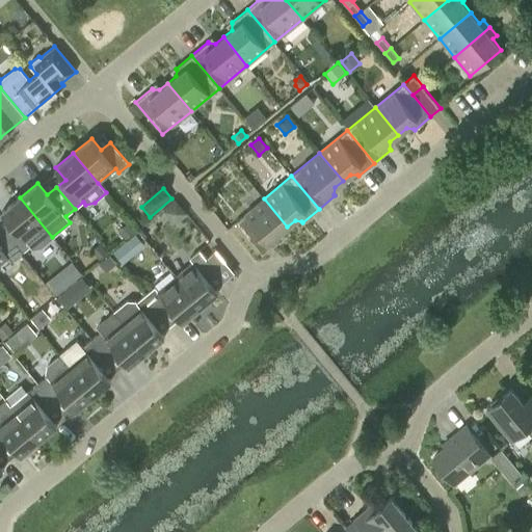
[(2,212),(11,224),(2,232),(21,254),(30,246),(32,248),(41,246),(52,237),(20,197),(2,212)]
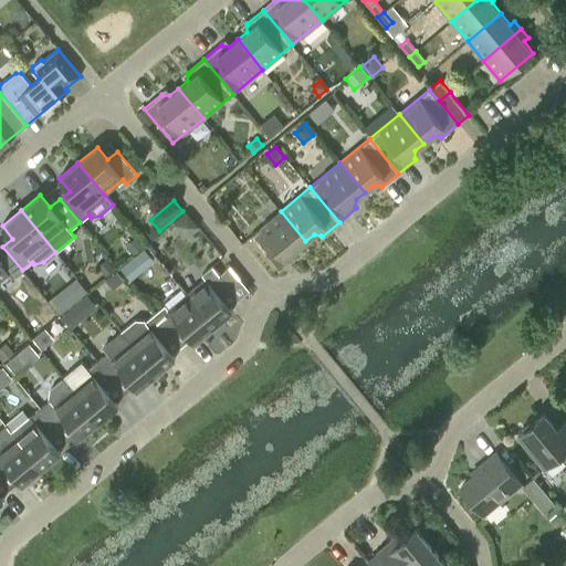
[(296,249),(305,241),(281,211),(250,237),(279,272),(296,258),(296,257),(296,249)]
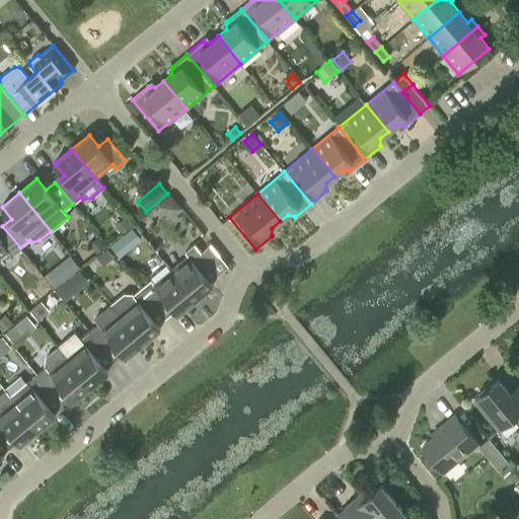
[(166,213),(173,213),(180,208),(171,197),(161,206),(166,213)]
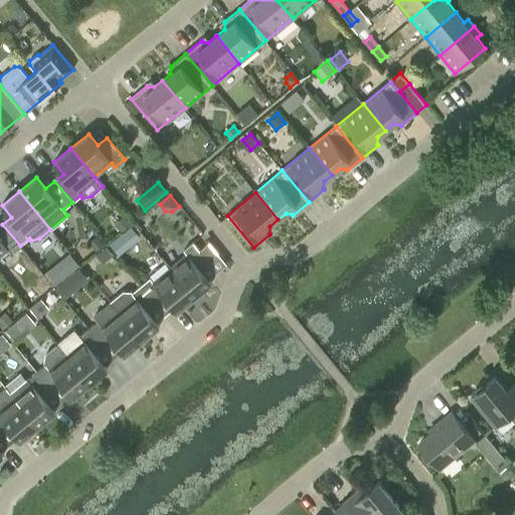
[(131,222),(123,213),(114,220),(122,230),(131,222)]
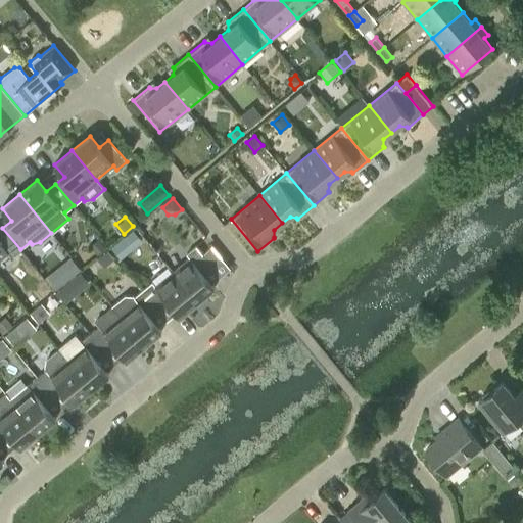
[(0,229),(0,258),(8,253),(11,256),(20,249),(2,228),(0,229)]
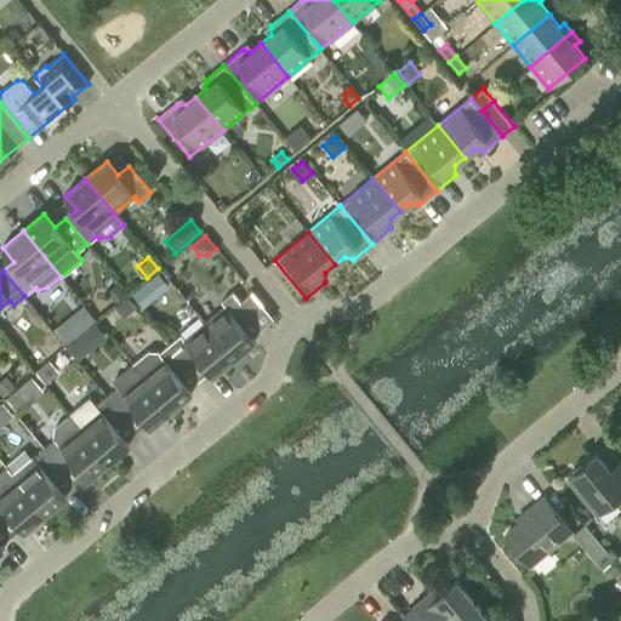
[(107,292),(115,302),(125,295),(117,285),(107,292)]
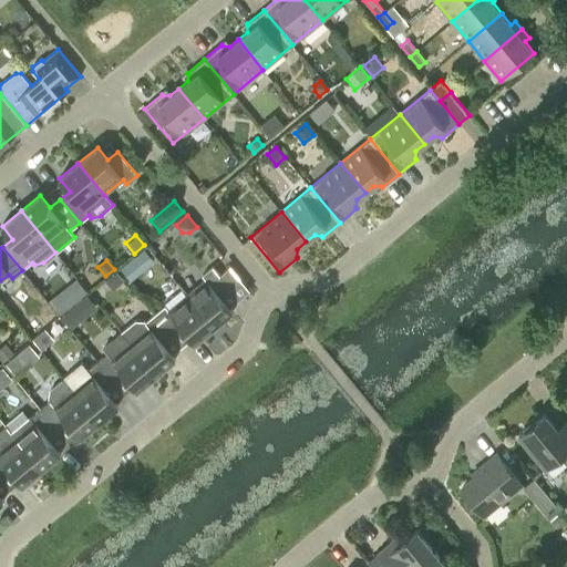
[(140,272),(130,260),(120,269),(130,281),(140,272)]
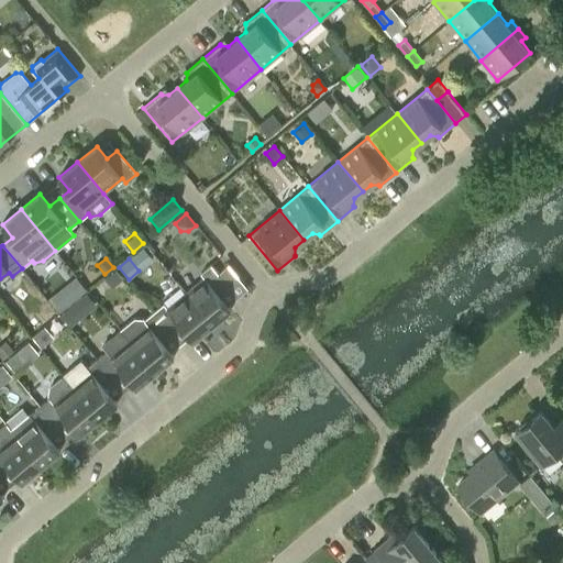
[(200,273),(203,277),(186,293),(212,324),(231,309),(220,296),(240,279),(229,265),(218,274),(211,265),(200,273)]
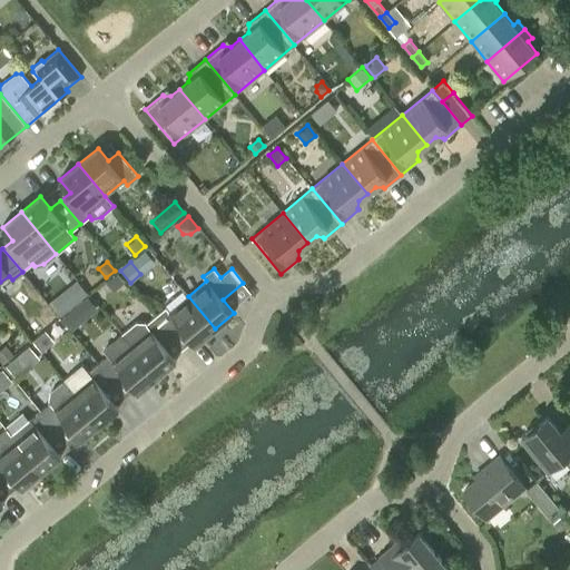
[(117,273),(107,282),(115,291),(125,282),(117,273)]
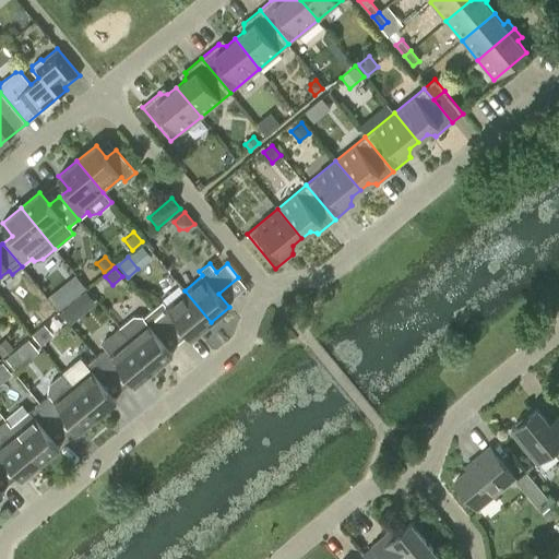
[(75,275),(48,297),(59,310),(86,288),(75,275)]
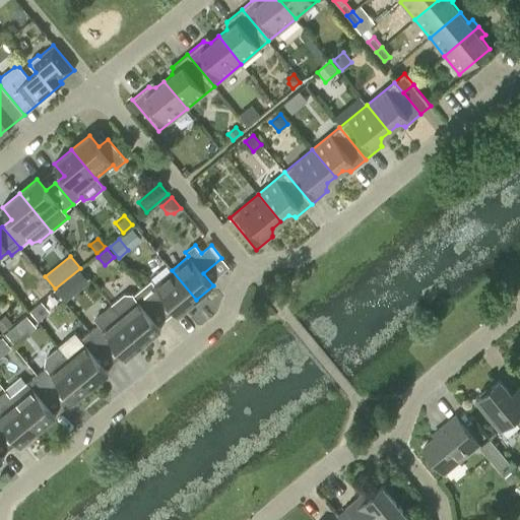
[(56,289),(64,300),(89,279),(81,269),(56,289)]
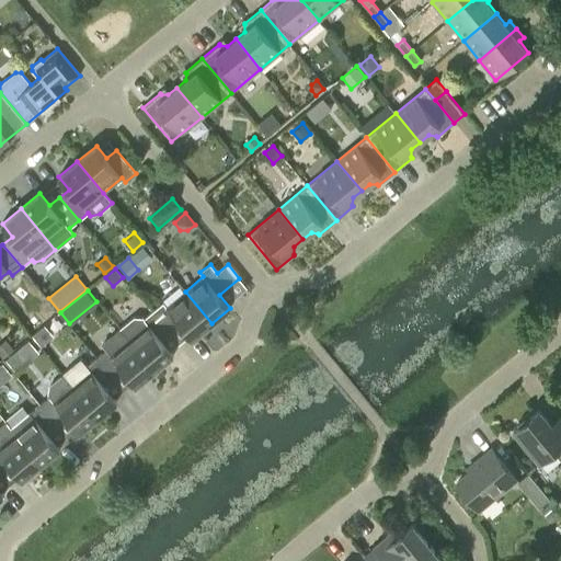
[(167,307),(163,302),(153,311),(172,334),(182,327),(193,339),(212,323),(185,292),(167,307)]
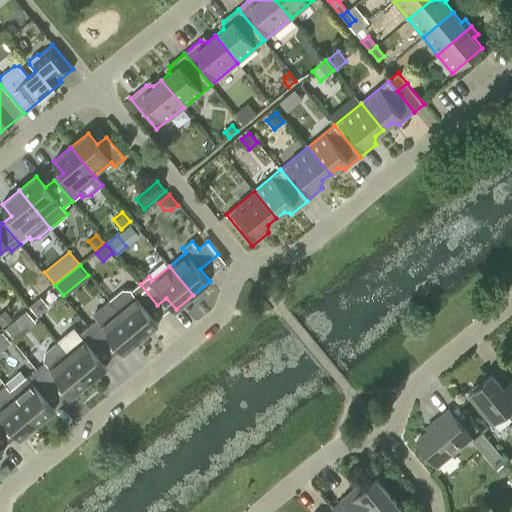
[(158,324),(148,312),(157,305),(140,284),(132,290),(123,289),(109,300),(117,309),(141,338),(158,324)]
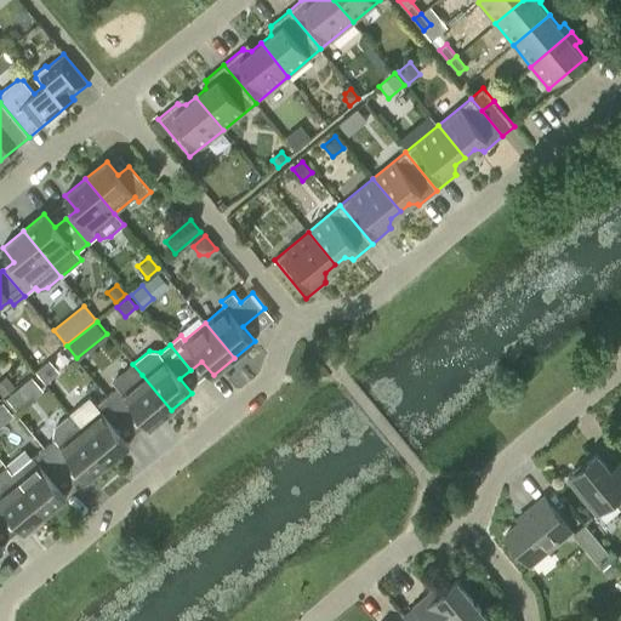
[(36,371),(46,383),(60,374),(49,360),(36,371)]
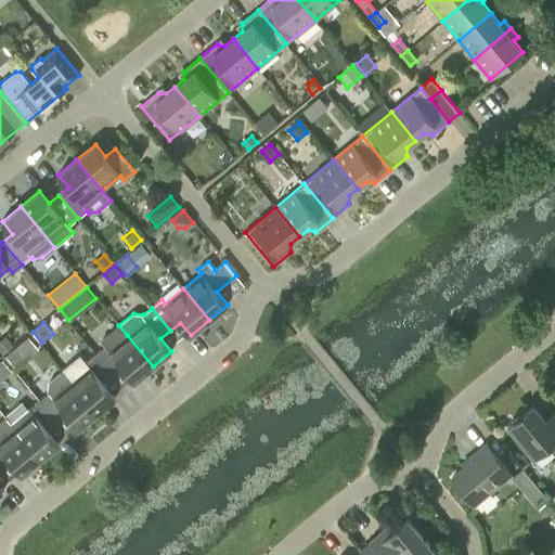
[(124,369),(134,382),(153,366),(127,335),(108,350),(105,346),(95,355),(114,377),(124,369)]
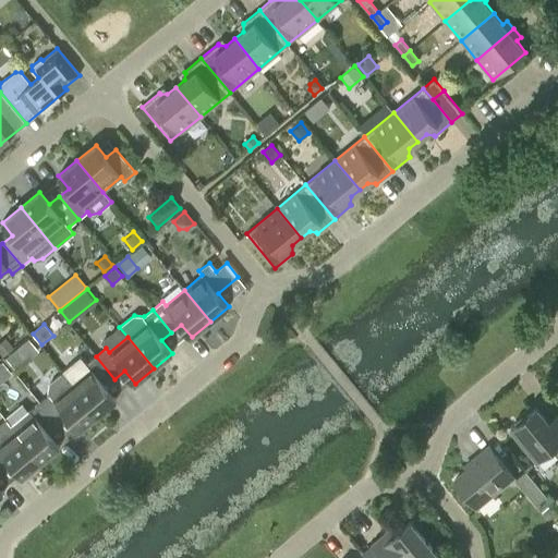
[(0,352),(2,355),(12,348),(5,339),(0,343),(0,352)]
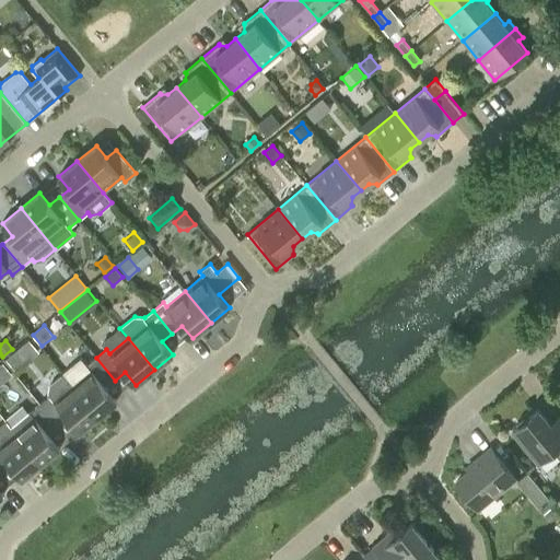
[(18,349),(28,361),(38,352),(28,340),(18,349)]
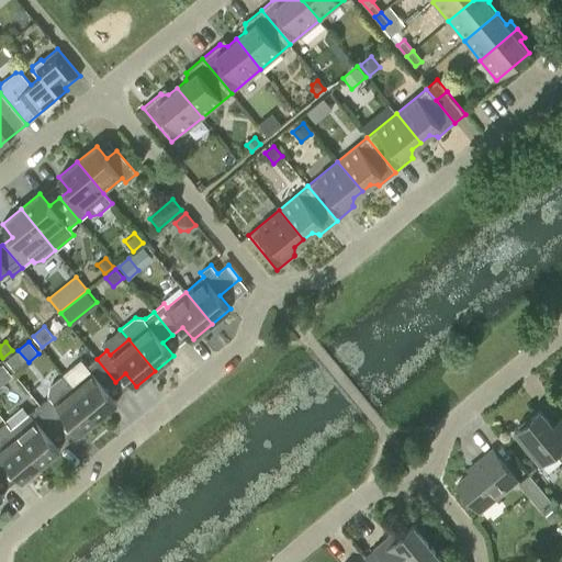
[(85,366),(76,366),(64,375),(98,418),(116,403),(107,390),(115,382),(97,359),(87,367),(85,366)]
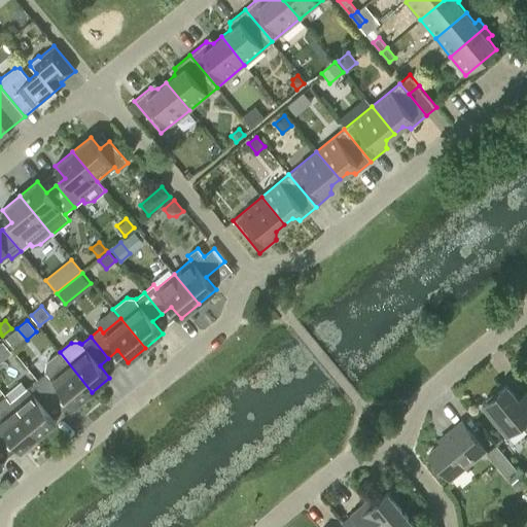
[(64,394),(74,407),(92,392),(60,352),(59,353),(66,362),(49,377),(46,373),(37,380),(56,402),(64,394)]
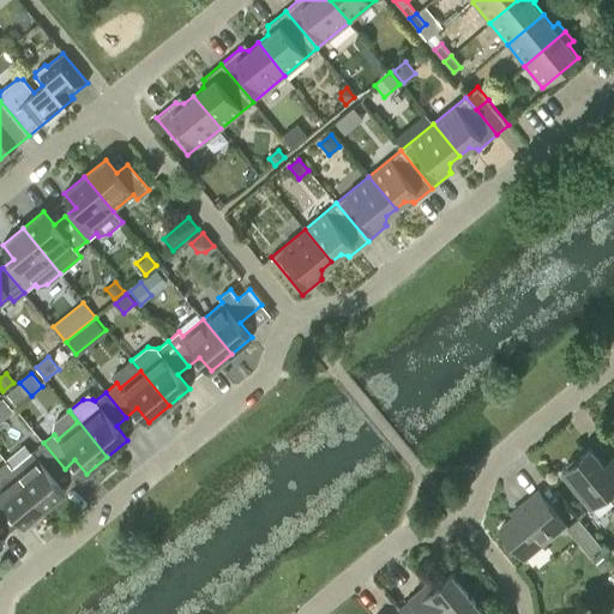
[(65,491),(54,477),(65,469),(43,443),(32,452),(36,457),(16,474),(44,509),(65,491)]
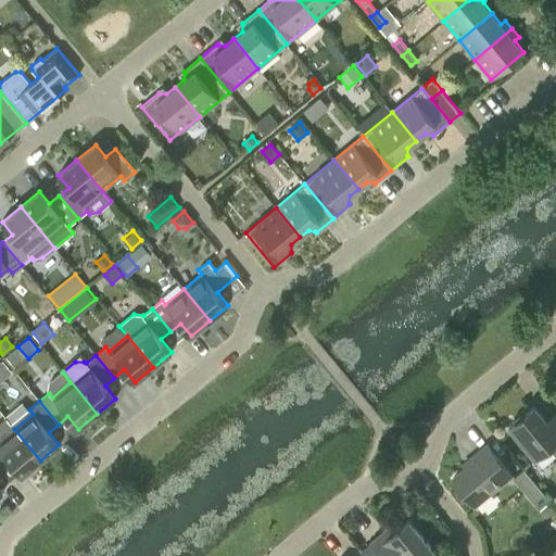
[(555,433),(534,407),(509,428),(534,459),(550,446),(555,454),(555,433)]
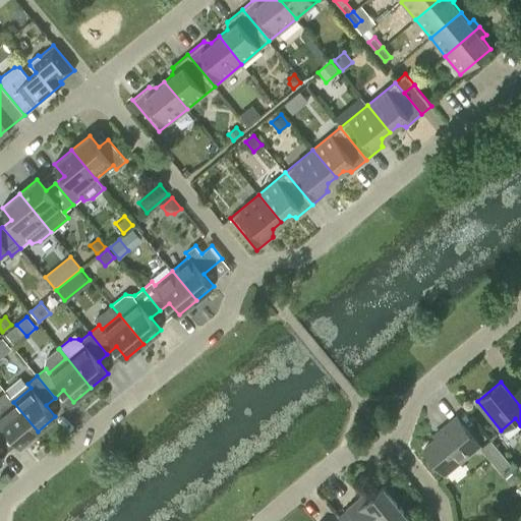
[(11,433),(20,446),(38,431),(13,402),(6,392),(0,396),(0,439),(2,441),(11,433)]
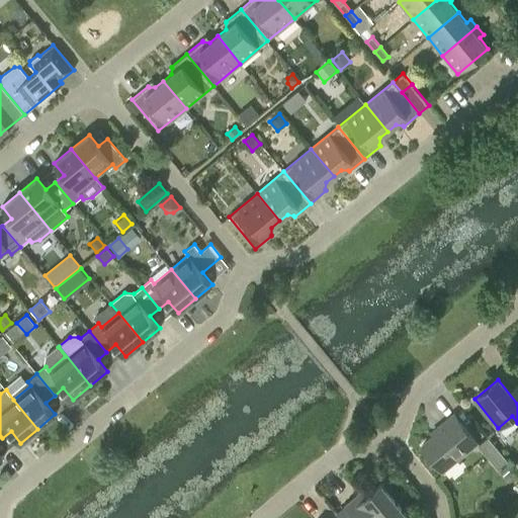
[(421,446),(441,470),(477,442),(454,415),(438,428),(440,431),(421,446)]
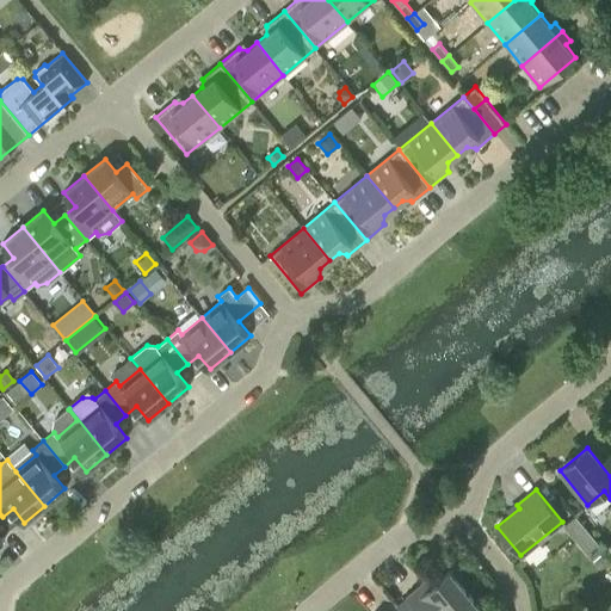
[(575,517),(563,526),(587,554),(598,544),(575,517)]
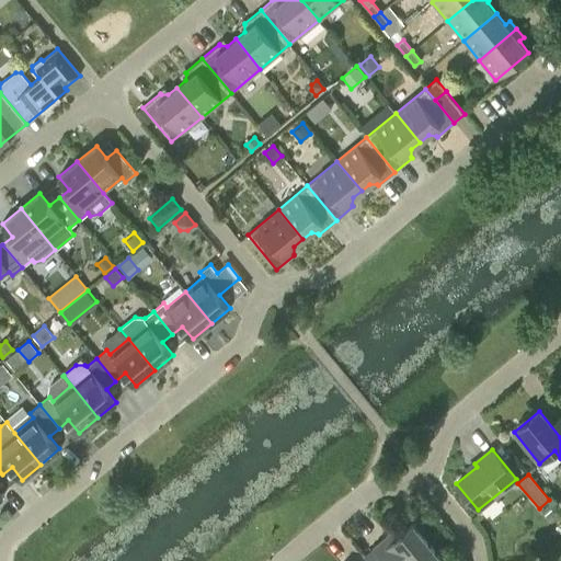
[(554,512),(548,505),(541,511),(548,517),(554,512)]
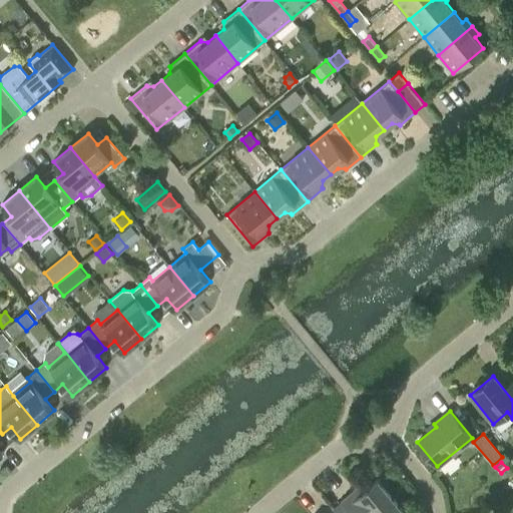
[(405,512),(406,512),(378,479),(359,494),(356,489),(342,501),(352,512),(405,512)]
